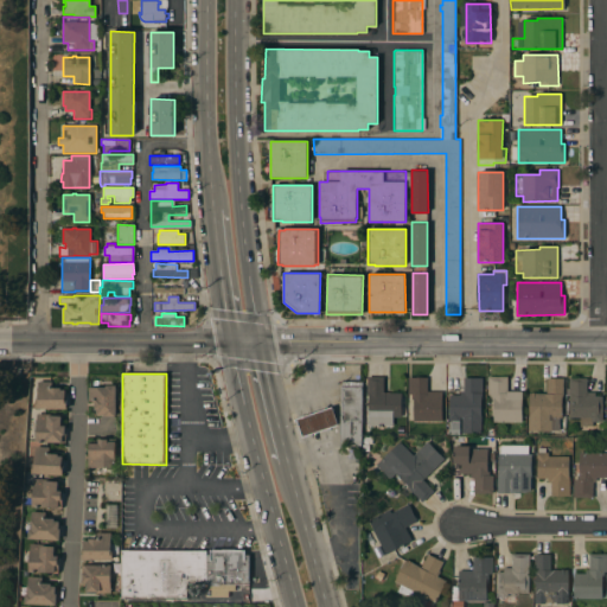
[(383,377),(383,393),(402,393),(401,417),(393,417),(393,426),(368,425),(369,395),(368,395),(368,377),(383,377)]
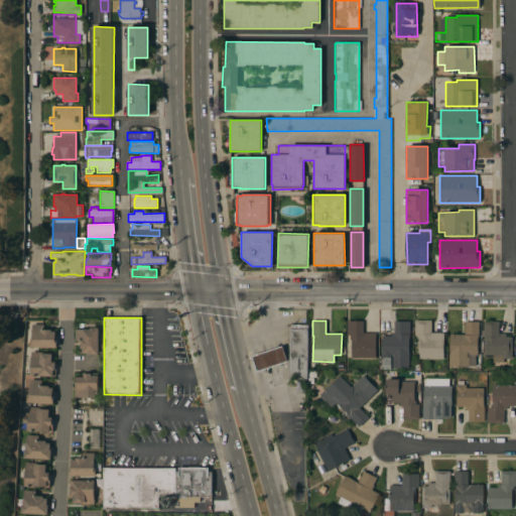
[(363,321),(363,333),(376,333),(375,359),(351,358),(351,340),(350,340),(350,336),(347,336),(347,320),(363,321)]
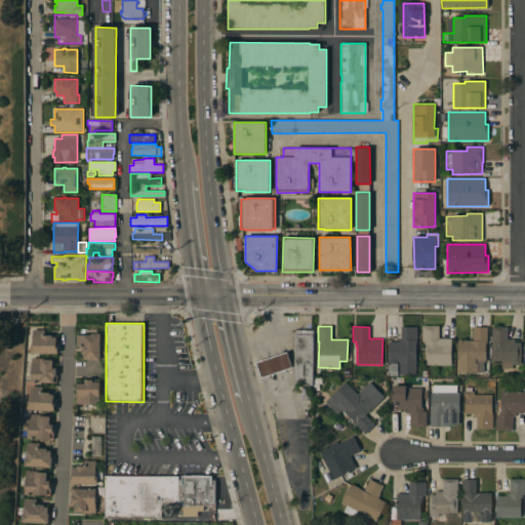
[(451,365),(427,365),(427,346),(425,346),(425,341),(421,341),(421,326),(439,326),(439,339),(441,340),(441,342),(451,342),(451,365)]
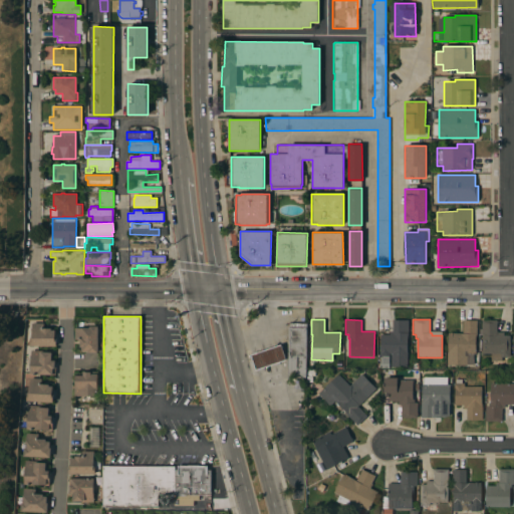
[(391,366),(391,354),(395,354),(395,353),(390,353),(390,356),(389,356),(389,368),(379,368),(379,362),(380,362),(380,356),(379,356),(379,351),(380,351),(380,334),(390,334),(390,331),(393,331),(393,320),(409,320),(409,334),(408,334),(407,366),(391,366)]
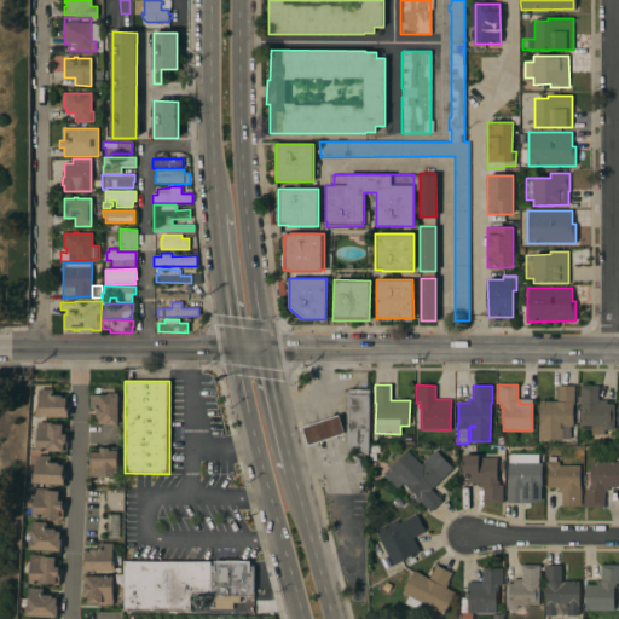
[(574,386),(574,404),(572,404),(572,411),(574,411),(574,415),(573,415),(573,427),(560,427),(560,429),(570,429),(570,439),(562,439),(562,440),(539,440),(539,401),(557,401),(557,386),(574,386)]
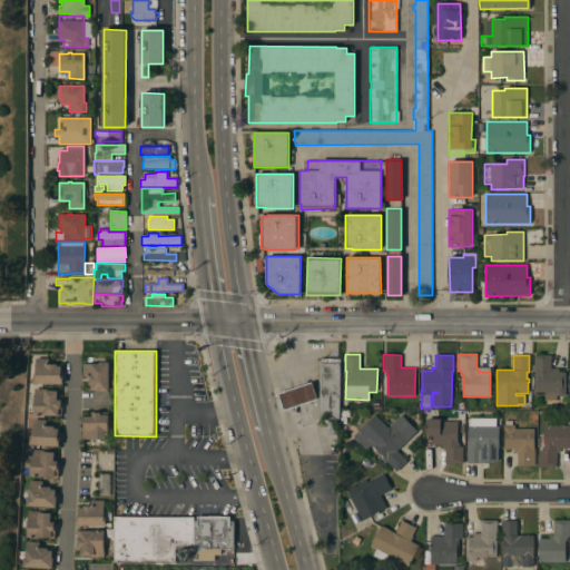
[(534,355),(551,355),(551,356),(552,356),(552,357),(551,359),(551,369),(559,369),(559,372),(566,372),(566,396),(561,396),(561,397),(559,397),(559,396),(557,396),(557,401),(544,401),(543,392),(534,392),(534,355)]
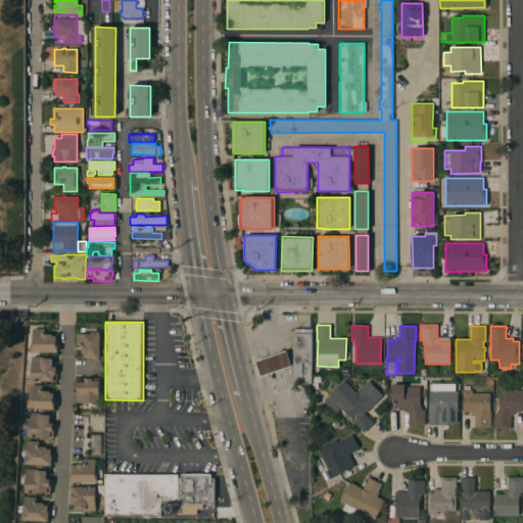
[(27,330),(33,330),(33,329),(44,329),(44,334),(52,334),(52,336),(57,336),(57,352),(31,352),(31,347),(27,347),(27,330)]
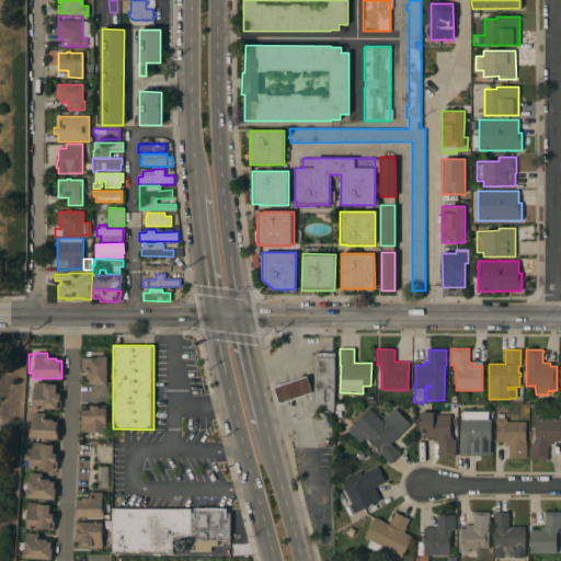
[(334,412),(315,412),(315,353),(334,353),(334,412)]
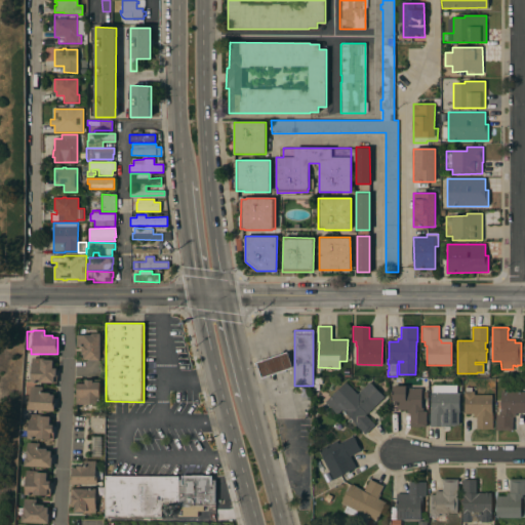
[(101,360),(83,360),(83,355),(81,355),(81,348),(77,348),(77,335),(91,335),(91,333),(101,333),(101,360)]
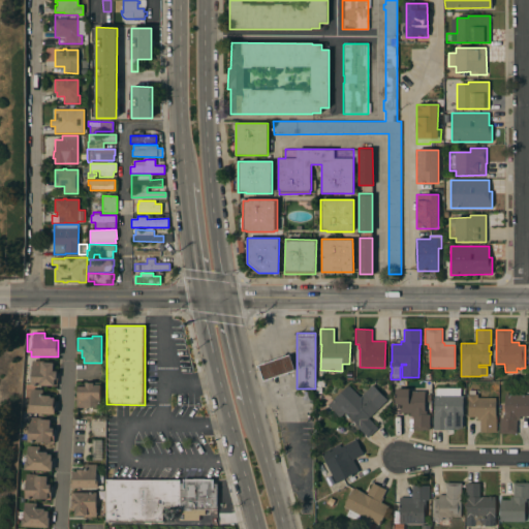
[(289,354),(294,370),(263,380),(258,366),(289,354)]
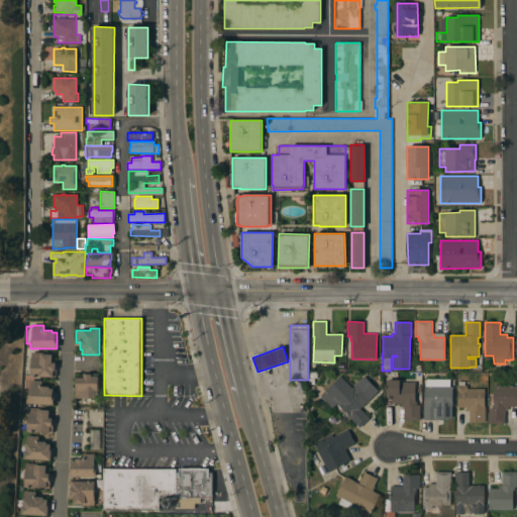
[(31,353),(53,354),(52,363),(57,363),(56,378),(30,377),(31,353)]
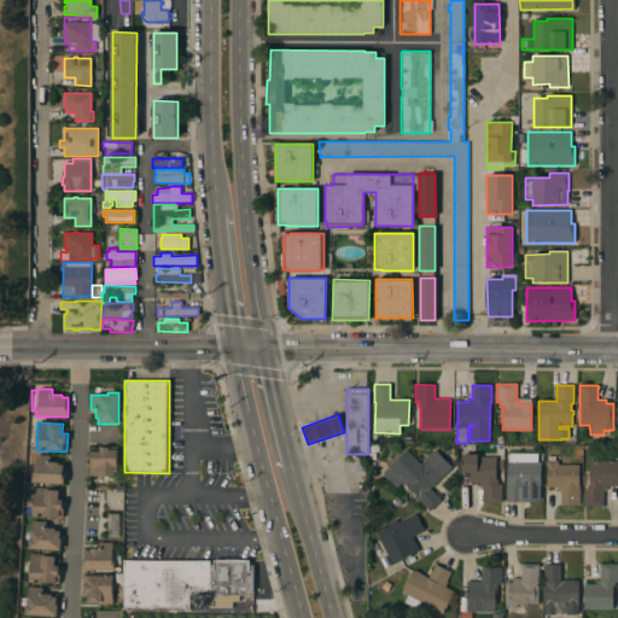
[(89,476),(89,462),(91,462),(91,452),(100,452),(100,447),(117,447),(117,476),(89,476)]
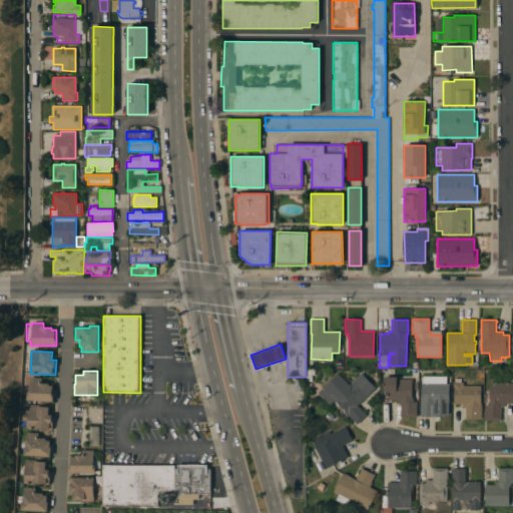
[(357,406),(367,416),(357,425),(346,414),(347,414),(334,400),(329,405),(317,393),(338,373),(349,385),(361,373),(376,388),(357,406)]
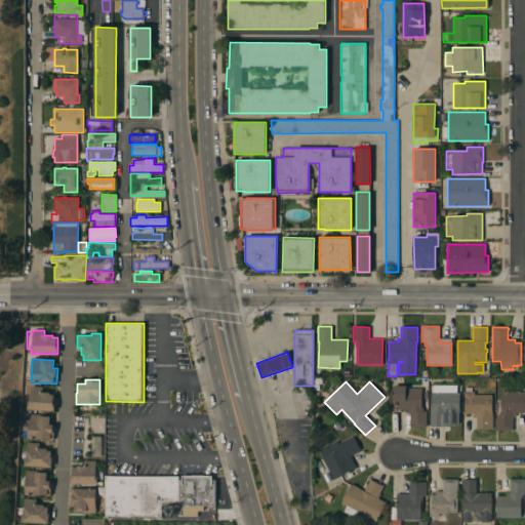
[(456,386),(456,394),(458,394),(458,425),(455,425),(455,427),(451,426),(449,425),(449,427),(430,427),(430,411),(431,411),(431,393),(433,393),(433,385),(456,386)]
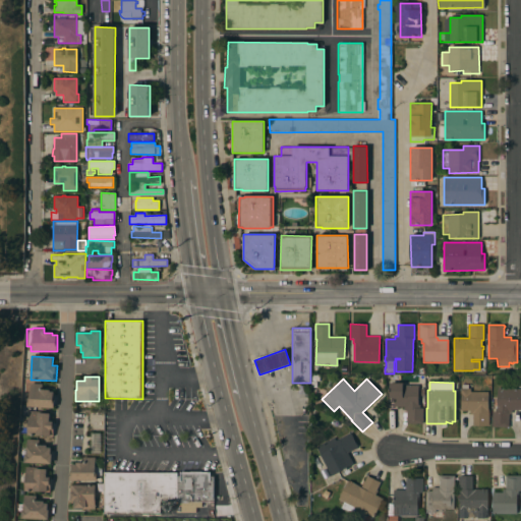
[(406,424),(406,410),(404,410),(404,406),(394,406),(394,398),(389,398),(389,383),(403,383),(403,386),(418,386),(418,405),(420,405),(420,408),(423,408),(423,424),(406,424)]
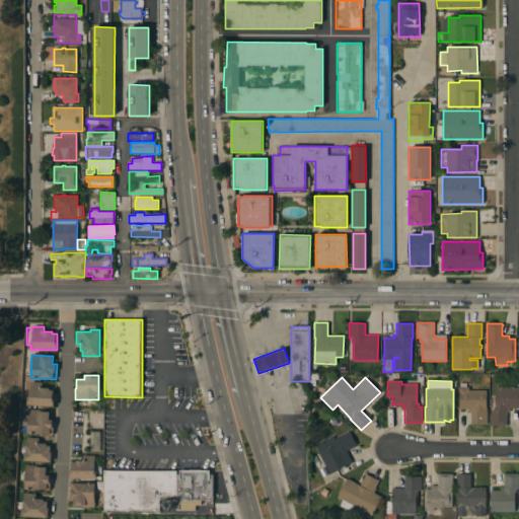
[(43,382),(42,387),(50,387),(50,390),(55,390),(54,406),(27,404),(28,396),(29,396),(30,382),(43,382)]
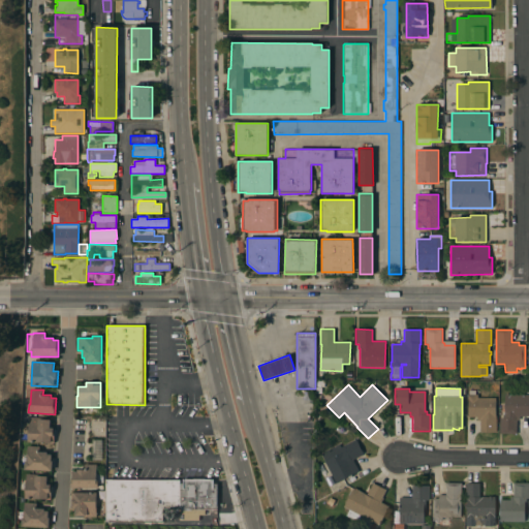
[(495,398),(495,415),(496,415),(496,432),(479,432),(479,421),(477,421),(477,416),(467,416),(468,399),(467,399),(467,395),(469,395),(469,391),(475,391),(475,395),(477,395),(477,398),(495,398)]
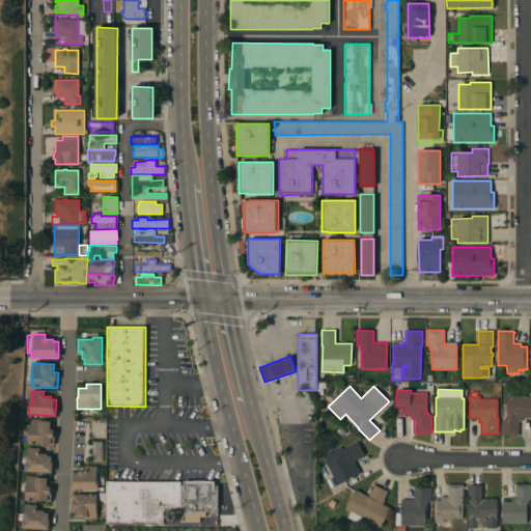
[(530,396),(530,418),(521,418),(521,421),(519,421),(519,436),(501,435),(501,419),(504,419),(504,416),(506,416),(506,396),(530,396)]
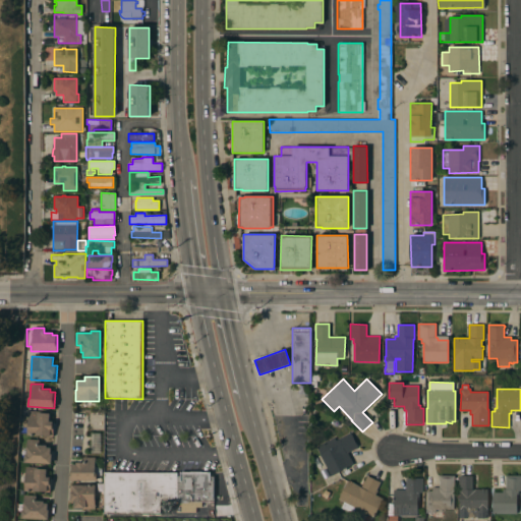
[(50,413),(49,420),(54,421),(53,436),(38,435),(38,436),(27,435),(30,411),(50,413)]
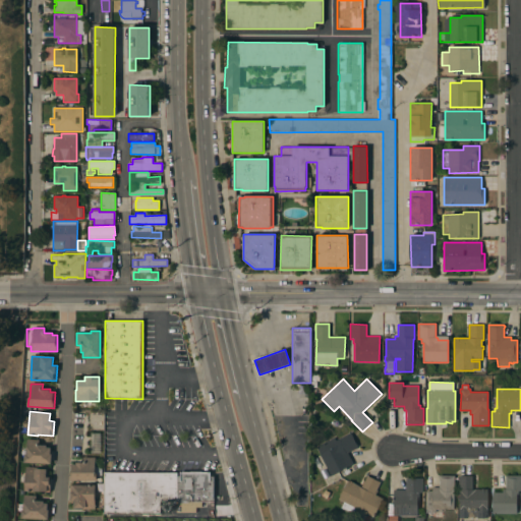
[(315,447),(334,438),(337,444),(339,443),(338,440),(350,432),(353,439),(354,439),(356,443),(356,444),(358,448),(347,453),(353,464),(331,476),(315,447)]
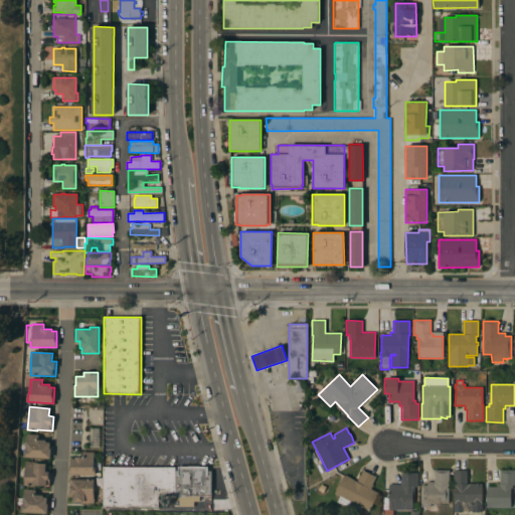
[(39,435),(38,440),(46,440),(46,442),(51,443),(50,459),(24,457),(25,449),(26,449),(27,435),(39,435)]
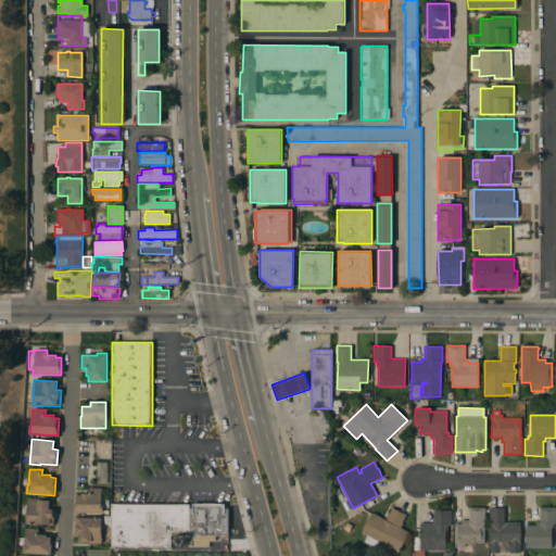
[(101,488),(101,504),(103,504),(103,514),(75,513),(75,503),(76,503),(76,495),(81,495),(81,493),(89,493),(89,488),(101,488)]
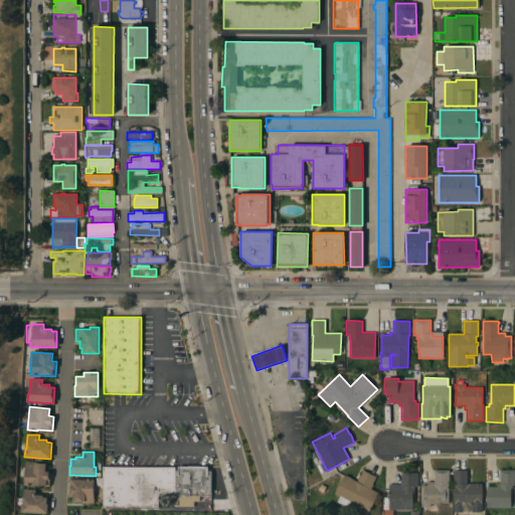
[(49,486),(24,485),(26,462),(35,462),(35,463),(46,464),(46,470),(50,470),(49,486)]
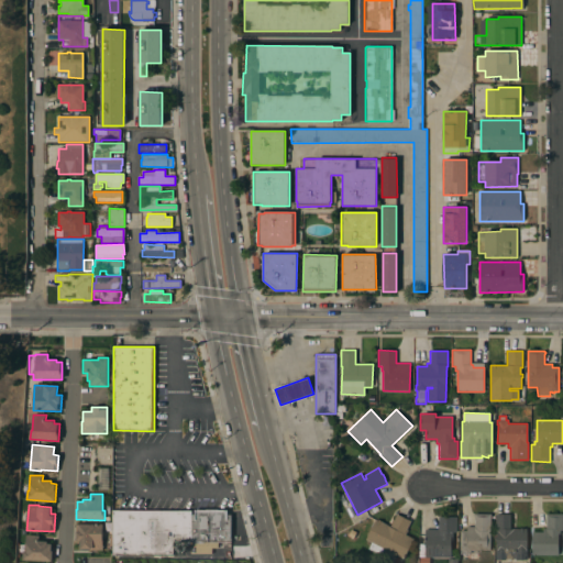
[(112,555),(112,510),(117,510),(117,509),(121,509),(121,510),(124,510),(124,509),(133,509),(133,510),(136,510),(136,509),(145,509),(145,510),(148,511),(148,509),(157,509),(157,511),(161,511),(161,510),(169,510),(169,511),(173,511),(173,509),(180,509),(180,510),(183,510),(183,512),(185,512),(185,515),(194,515),(194,508),(229,508),(229,515),(232,515),(232,542),(218,542),(218,549),(190,548),(190,542),(173,542),(173,556),(112,555)]
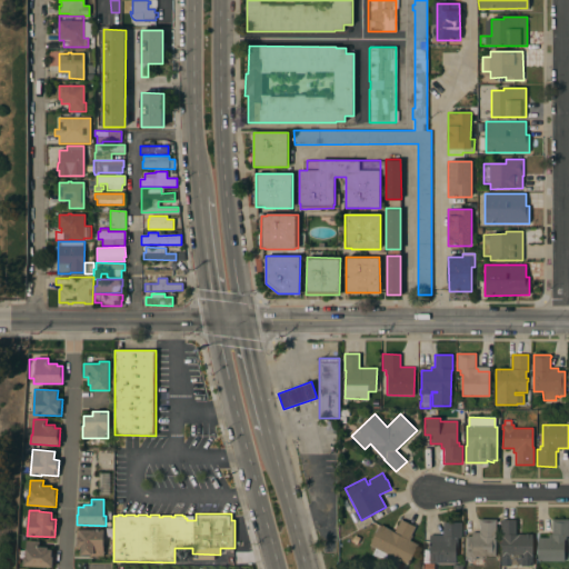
[(380,525),(395,532),(401,519),(415,527),(410,536),(412,536),(410,540),(418,545),(408,565),(401,561),(397,568),(385,562),(386,561),(372,555),(376,548),(369,545),(380,525)]
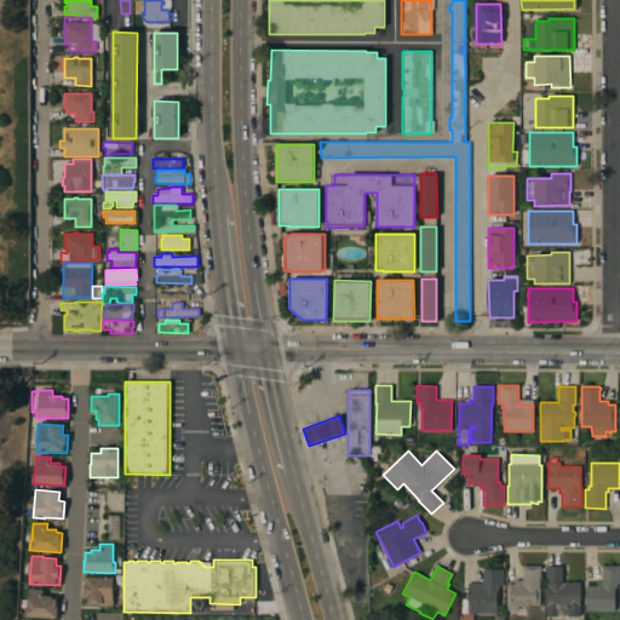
[(540,584),(540,607),(518,607),(518,610),(506,610),(506,585),(514,585),(514,580),(522,580),(522,569),(521,569),(521,567),(522,567),(522,566),(540,566),(540,584)]
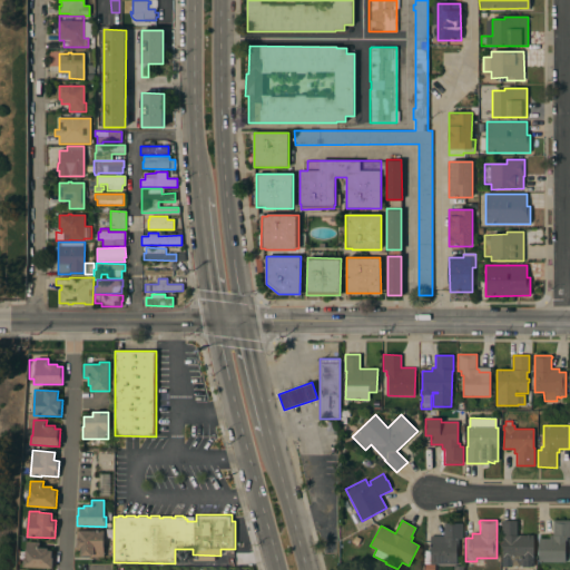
[(569,520),(569,537),(567,537),(567,541),(566,541),(564,562),(538,562),(539,539),(550,539),(550,534),(553,536),(553,520),(569,520)]
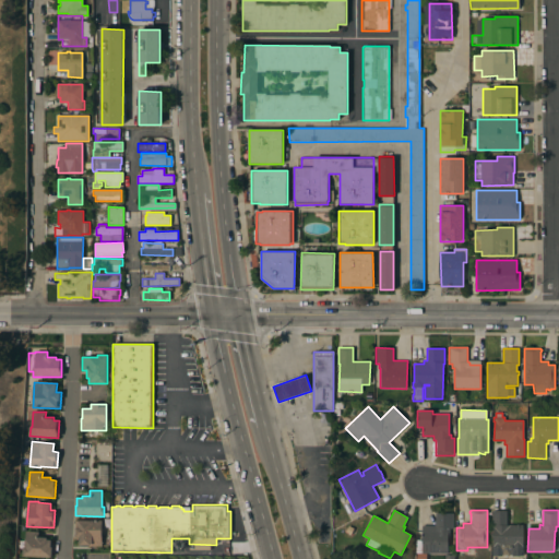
[(507,511),(507,525),(523,525),(523,556),(511,556),(511,555),(501,555),(501,556),(492,556),(492,545),(492,526),(492,511),(507,511)]
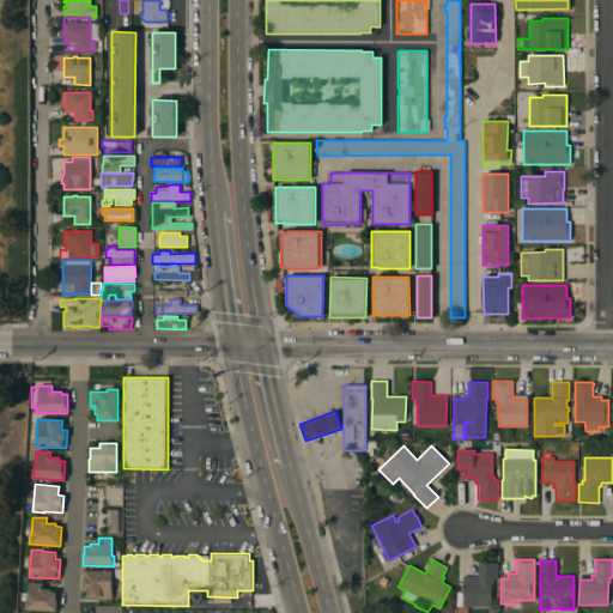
[(462,606),(462,576),(477,576),(478,563),(483,563),(483,562),(489,562),(489,563),(497,563),(497,580),(493,580),(493,593),(491,593),(491,607),(462,606)]
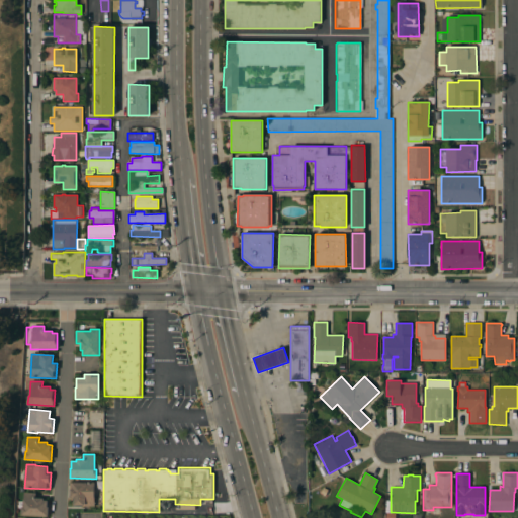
[(82,506),(82,505),(74,505),(74,498),(69,498),(69,483),(94,483),(94,506),(82,506)]
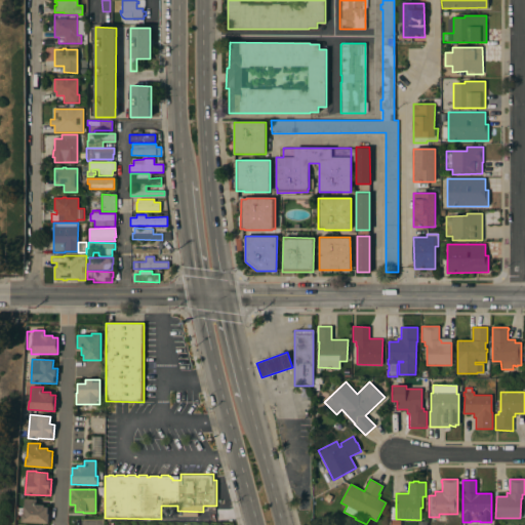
[(37,499),(37,505),(44,505),(44,507),(49,508),(48,523),(22,522),(23,514),(25,514),(25,498),(37,499)]
